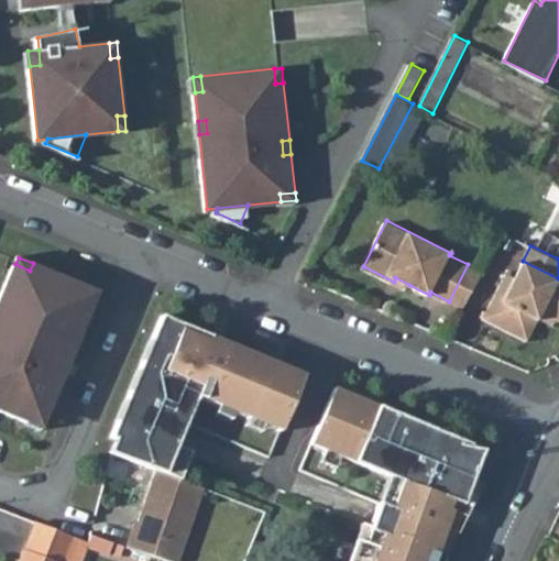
[(558,278),(523,261),(516,276),(507,272),(484,317),(529,340),(540,318),(544,311),(558,318),(558,278)]
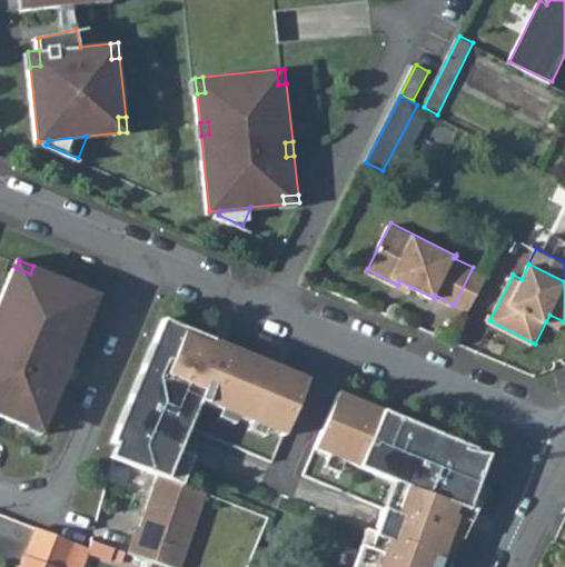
[(87,288),(33,266),(30,274),(16,267),(0,305),(0,413),(30,426),(33,419),(48,425),(99,301),(85,296),(87,288)]
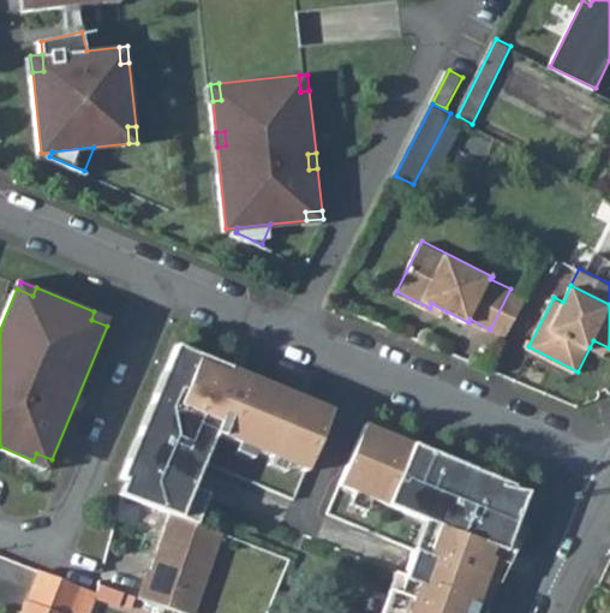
[(506,337),(527,297),(510,289),(490,329),(506,337)]
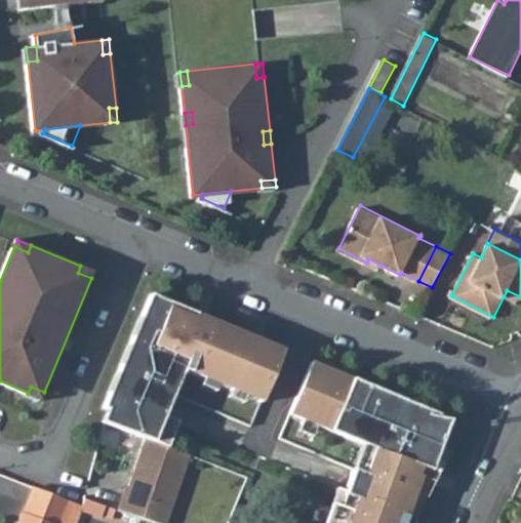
[(379,269),(382,266),(368,258),(367,263),(379,269)]
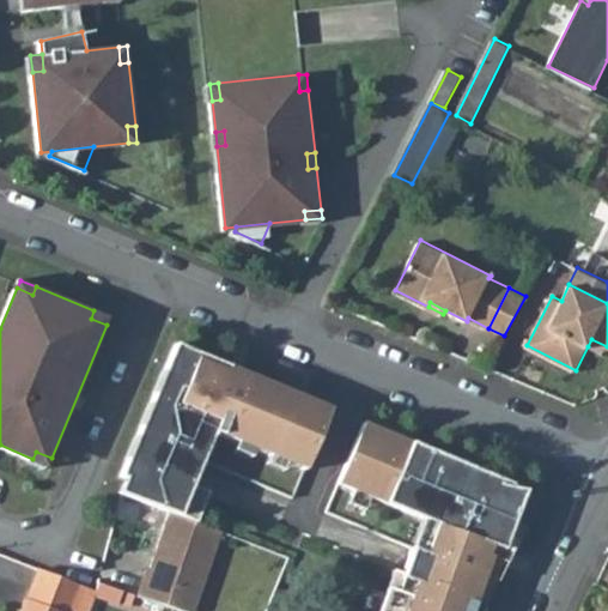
[(109,318),(93,310),(91,319),(107,325),(109,318)]
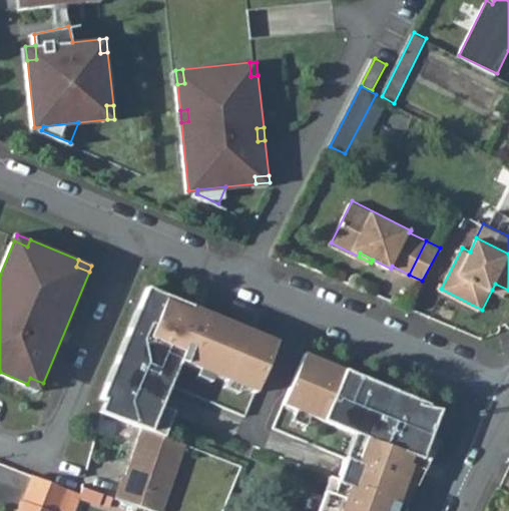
[(508,290),(495,284),(492,290),(505,296),(508,290)]
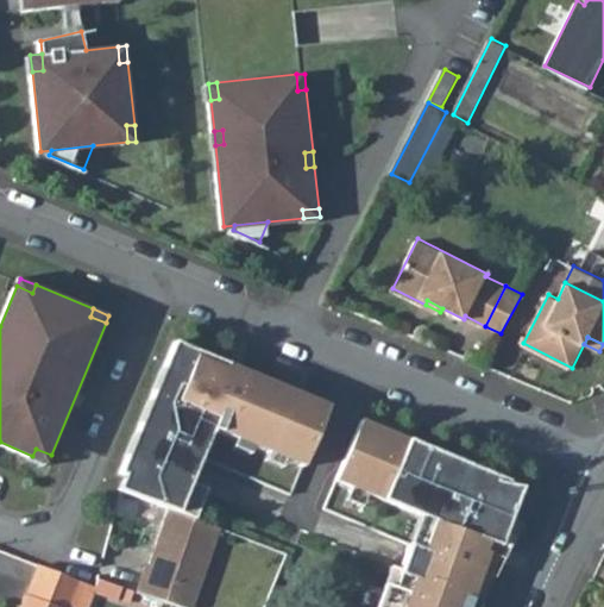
[(331,404),(178,339),(164,373),(171,375),(164,390),(158,387),(151,405),(157,407),(151,423),(144,420),(137,438),(144,440),(138,456),(131,454),(124,470),(130,474),(124,488),(171,506),(197,515),(211,486),(194,479),(205,454),(196,450),(212,411),(221,414),(228,418),(224,429),(306,463),(331,404)]
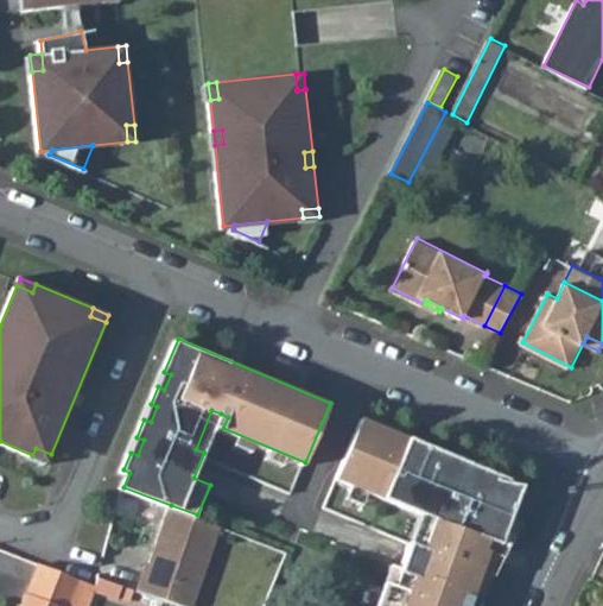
[(171,374),(164,372),(158,386),(164,390),(171,374)]
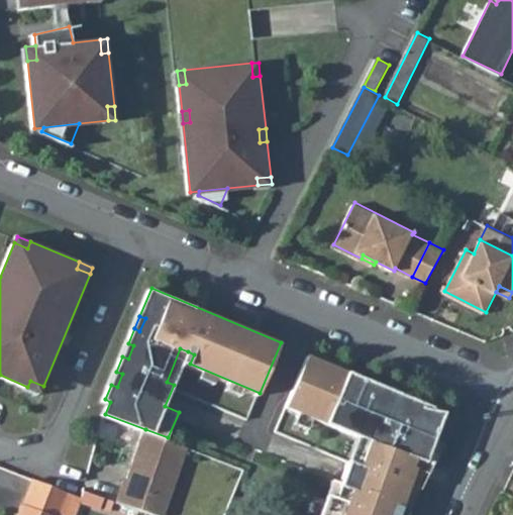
[(133,345),(128,343),(122,356),(128,358),(133,345)]
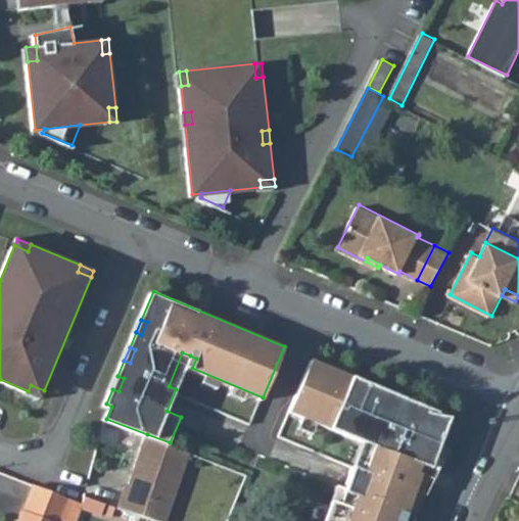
[(196,359),(190,356),(186,366),(192,368),(196,359)]
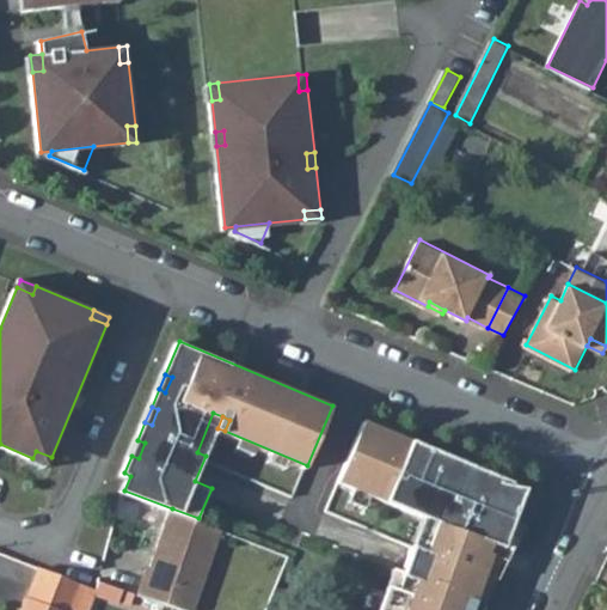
[(513,480),(366,419),(341,480),(425,514),(439,520),(429,547),(416,542),(406,567),(399,586),(391,583),(380,609),(472,609),(477,601),(485,603),(496,573),(515,520),(527,487),(512,483),(513,480)]
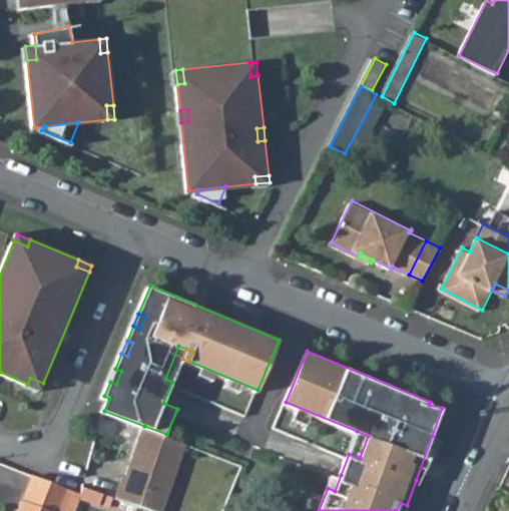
[(121,371),(115,369),(110,382),(116,384),(121,371)]
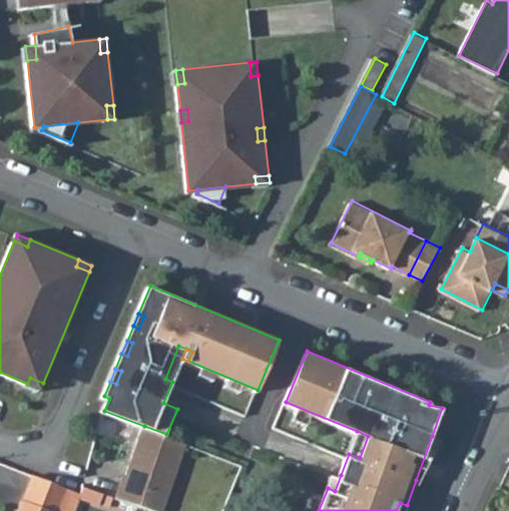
[(43,383),(30,378),(27,384),(40,389),(43,383)]
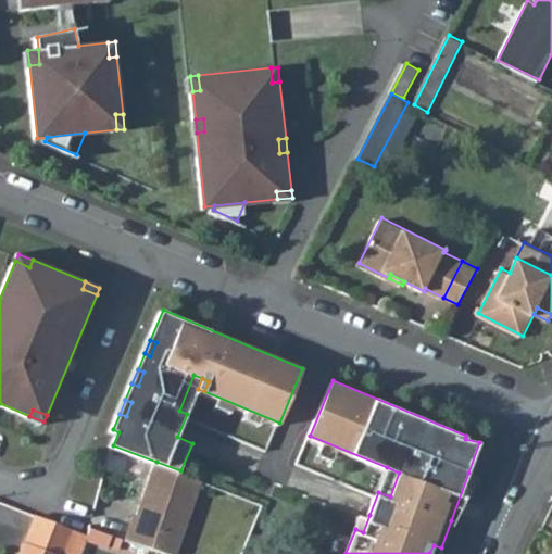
[(174,553),(178,553),(203,479),(180,470),(157,462),(136,521),(134,520),(127,539),(174,553)]
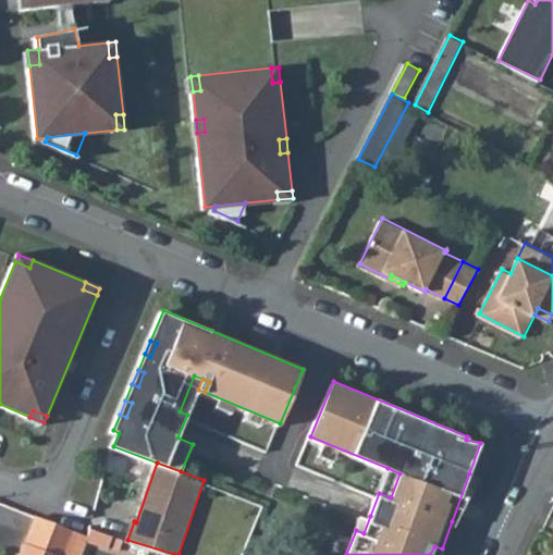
[(400,473),(388,468),(379,493),(391,497),(400,473)]
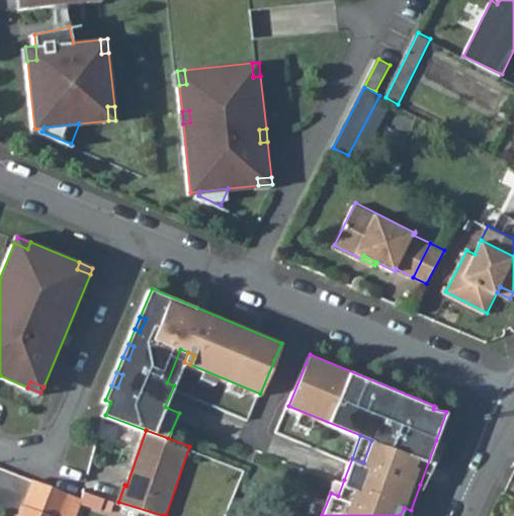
[(445,443),(436,440),(420,485),(424,487),(445,443)]
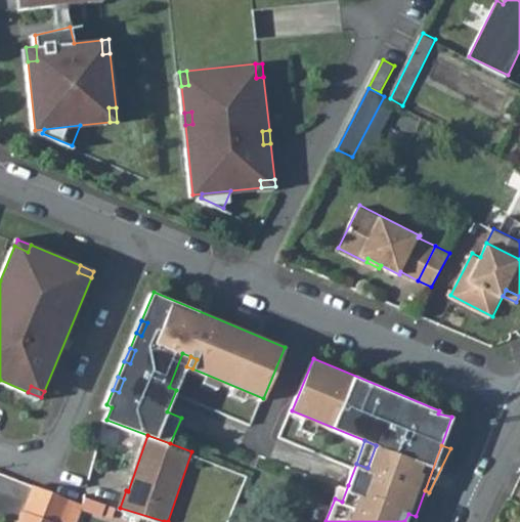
[(348,485),(340,483),(335,498),(342,502),(348,485)]
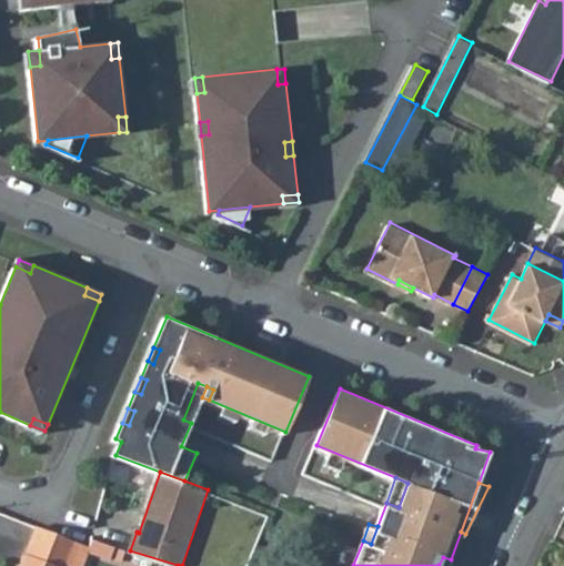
[(93,537),(91,546),(39,525),(22,565),(84,565),(91,549),(113,557),(117,546),(93,537)]
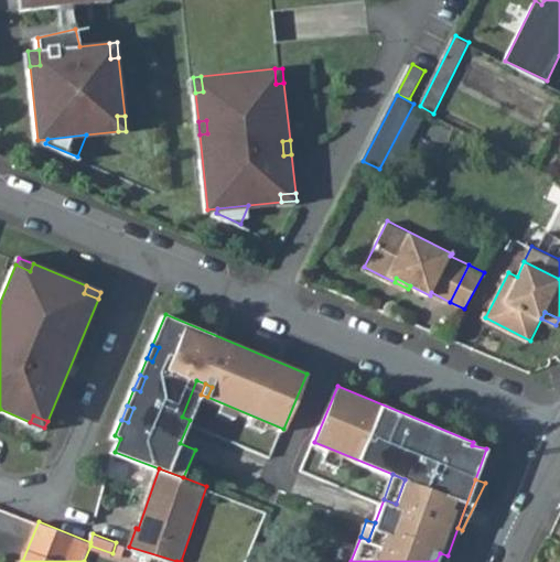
[(122,557),(127,544),(116,542),(112,553),(122,557)]
